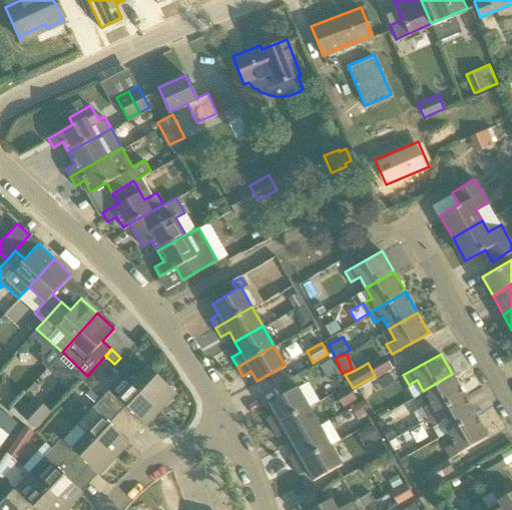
[(148,366),(133,382),(132,382),(160,408),(175,392),(148,366)]
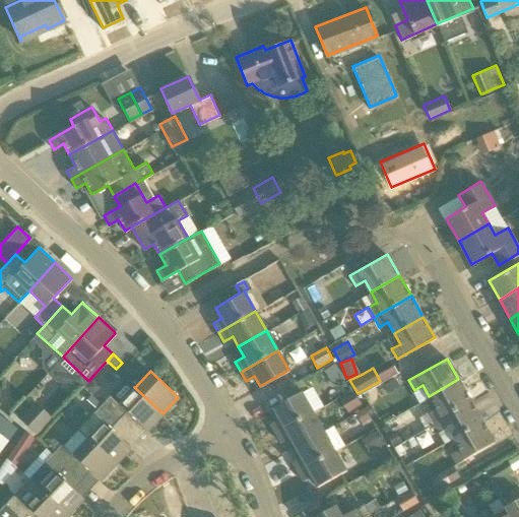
[(147,430),(163,413),(134,387),(135,387),(125,378),(102,403),(118,418),(126,410),(147,430)]
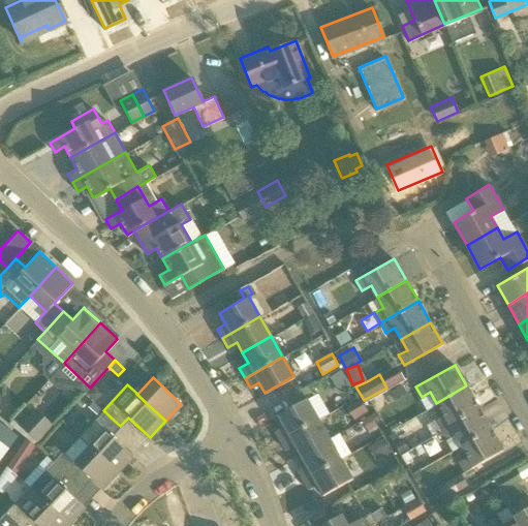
[(478,407),(466,385),(436,403),(443,414),(434,419),(440,429),(478,407)]
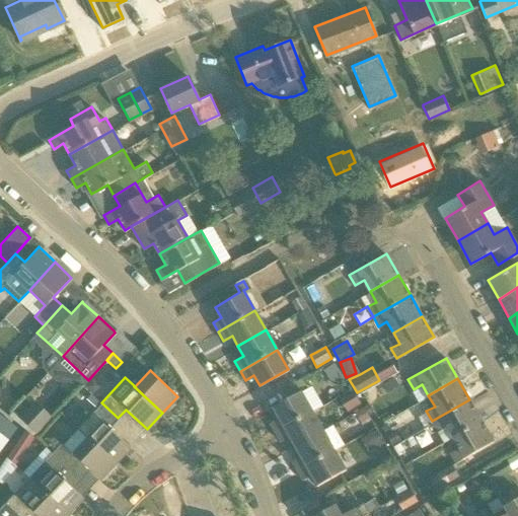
[(352,388),(339,396),(348,412),(361,403),(352,388)]
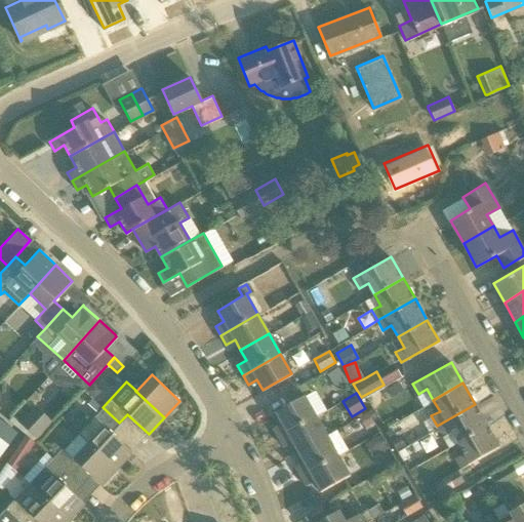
[(278,436),(315,414),(304,395),(275,411),(281,422),(273,427),(278,436)]
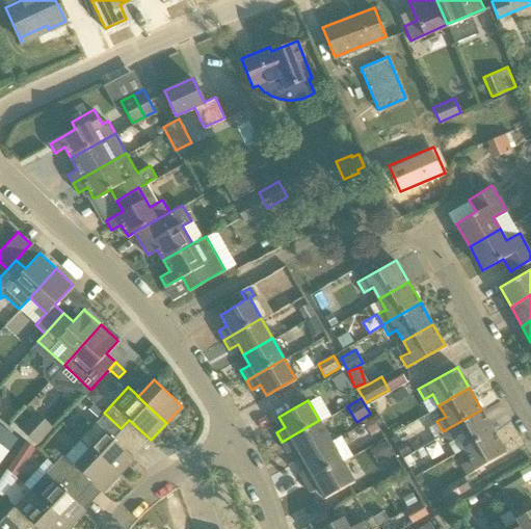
[(463,447),(494,430),(481,410),(443,431),(449,442),(457,437),(463,447)]
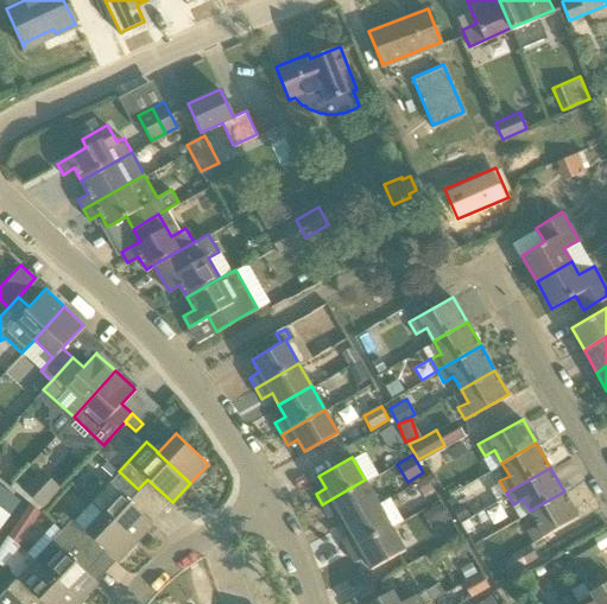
[(128,500),(138,489),(119,471),(108,482),(120,493),(102,512),(134,542),(153,522),(128,500)]
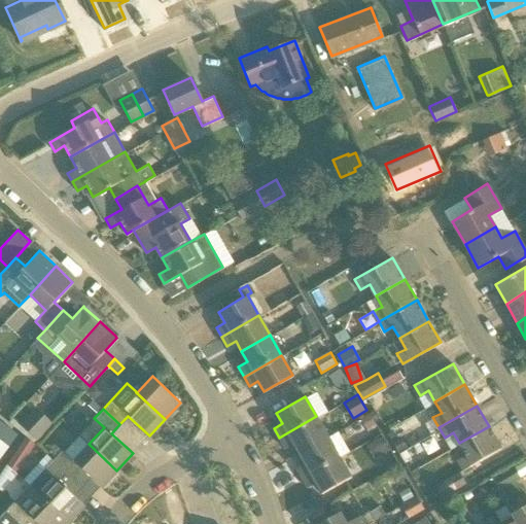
[(20,423),(35,439),(36,440),(48,427),(31,411),(20,423)]
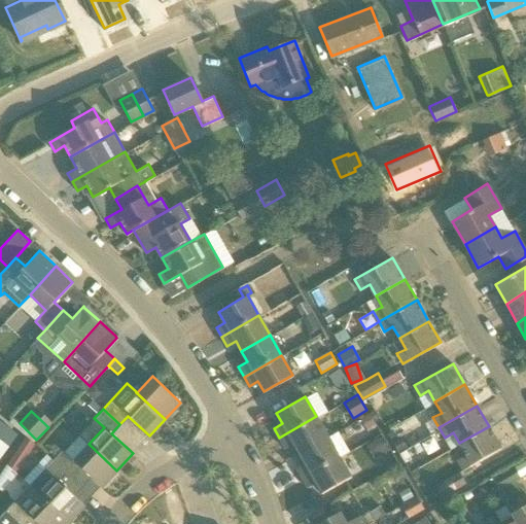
[(299,453),(327,437),(316,416),(279,438),(284,447),(293,443),(299,453)]
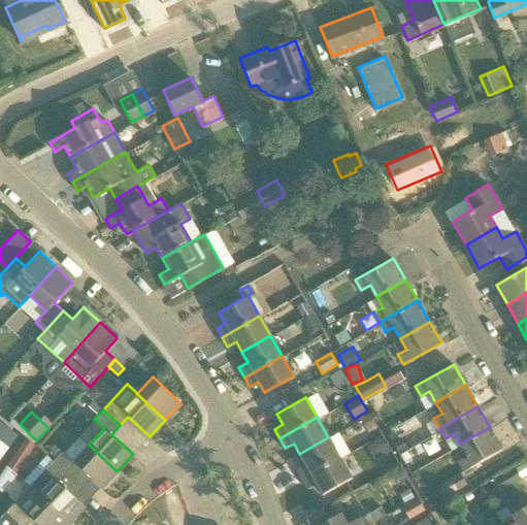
[(0,458),(18,434),(0,421),(0,458)]
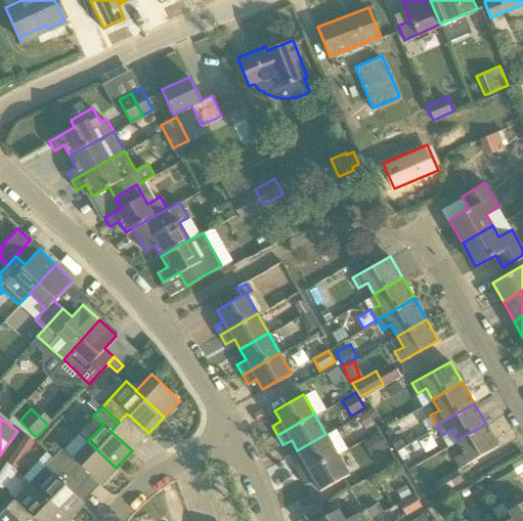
[(497,444),(486,424),(456,440),(463,451),(454,457),(460,466),(497,444)]
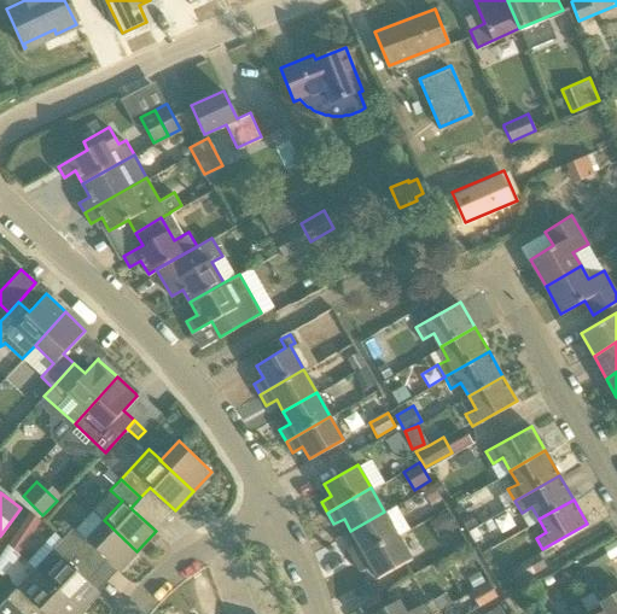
[(428,520),(436,536),(455,525),(446,509),(428,520)]
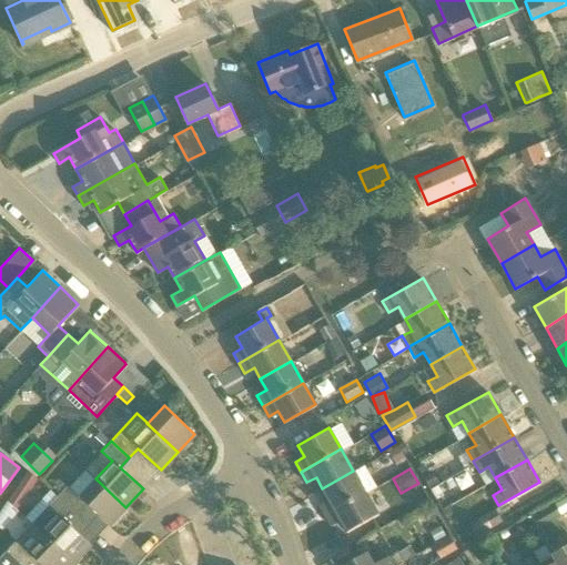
[(27,471),(19,482),(30,488),(38,477),(27,471)]
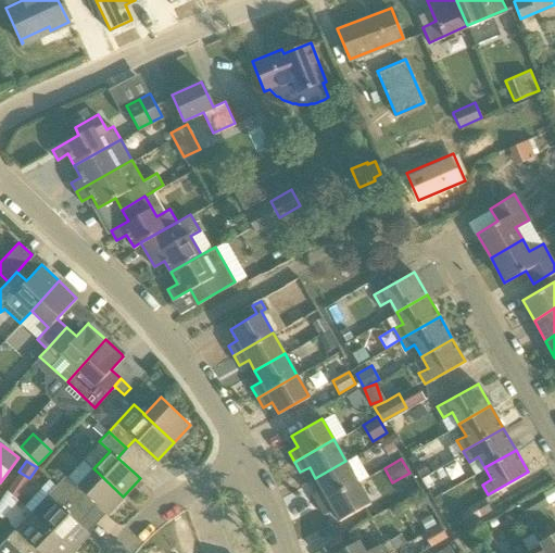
[(318,504),(357,481),(345,461),(315,478),(322,489),(312,493),(318,504)]
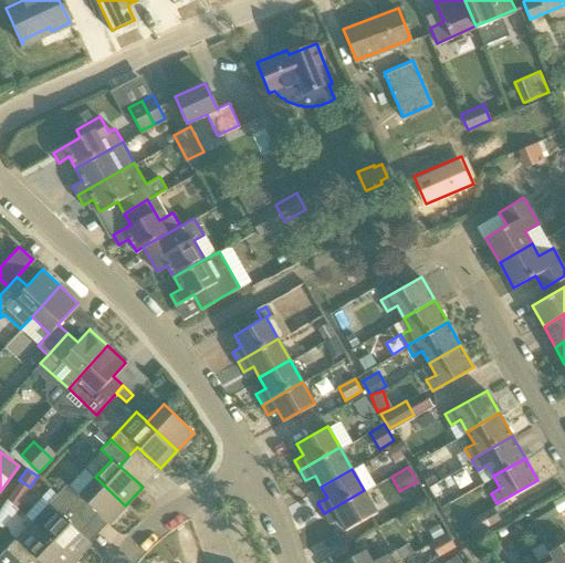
[(108,523),(125,506),(95,477),(79,494),(66,482),(58,492),(81,514),(90,504),(108,523)]
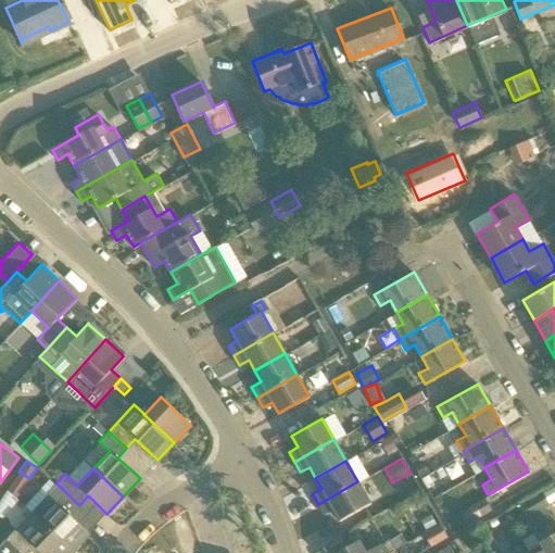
[(357,481),(318,504),(324,514),(332,508),(339,520),(382,495),(371,474),(357,481)]
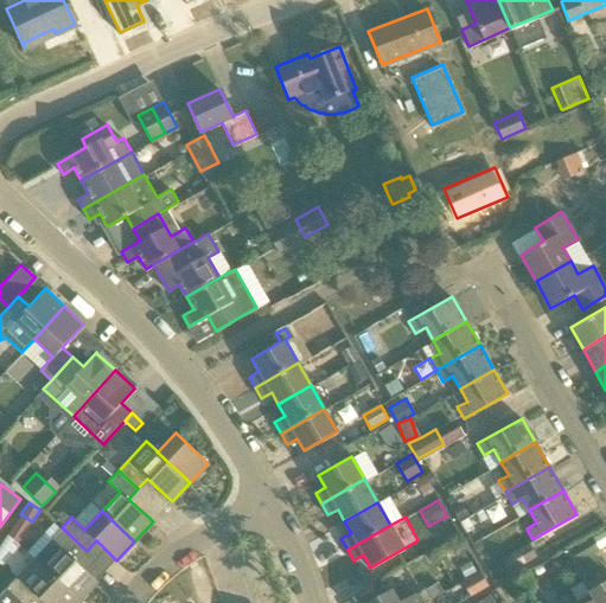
[(62,527),(33,557),(80,600),(97,581),(76,560),(87,551),(62,527)]
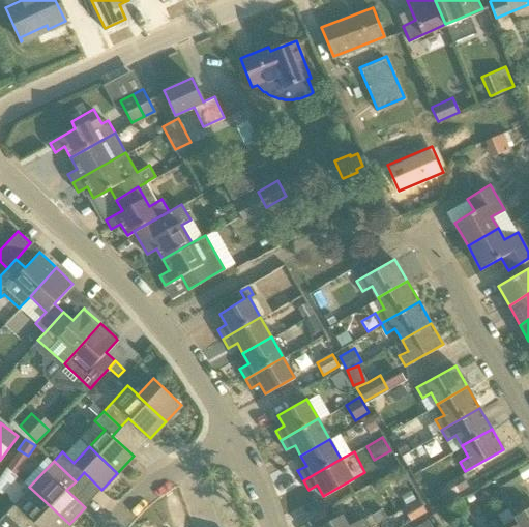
[(517,468),(496,480),(502,491),(523,479),(523,478),(517,468)]
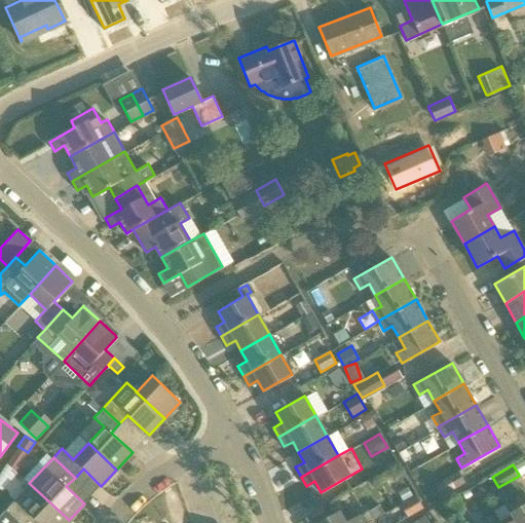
[(444,478),(433,484),(440,495),(451,489),(444,478)]
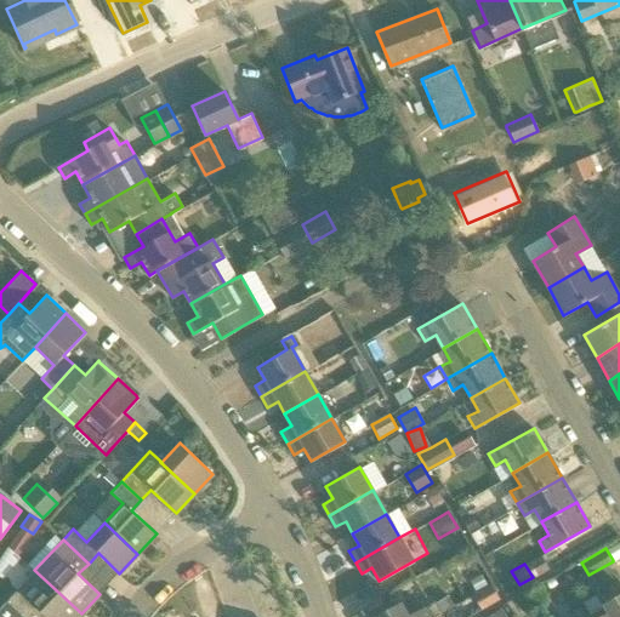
[(77,616),(81,613),(34,570),(5,601),(22,616),(77,616)]
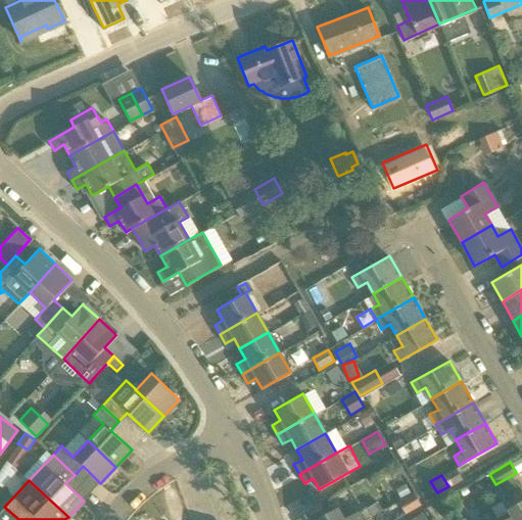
[(401,511),(416,506),(411,492),(396,499),(401,511)]
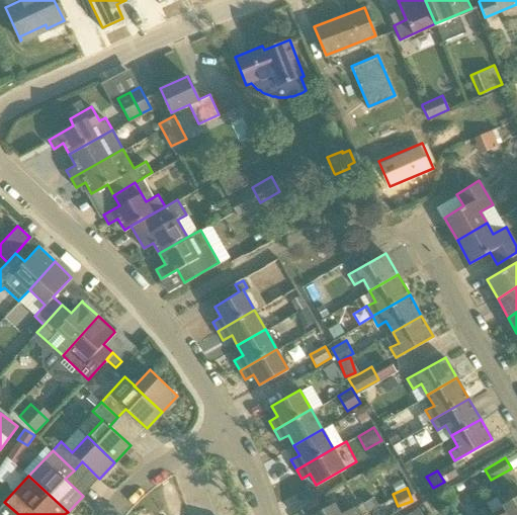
[(437,493),(426,500),(431,509),(442,502),(437,493)]
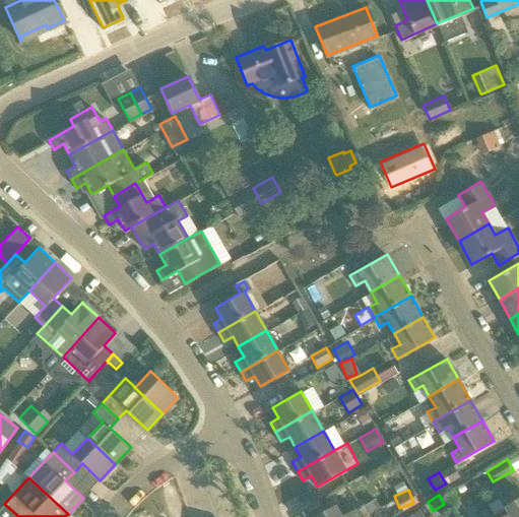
[(518,516),(518,497),(503,507),(507,513),(507,512),(510,516),(518,516)]
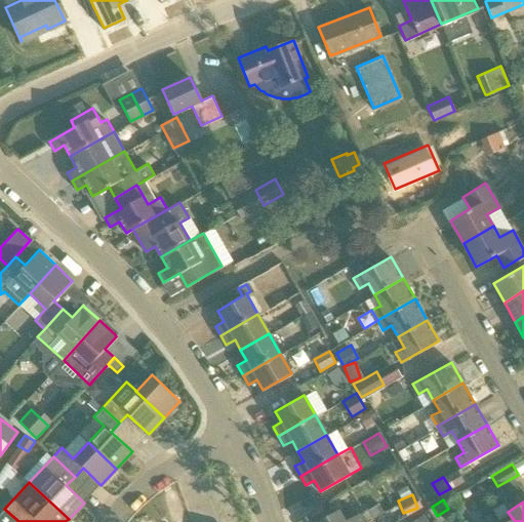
[(364,521),(372,517),(367,508),(363,511),(364,512),(359,515),(358,513),(345,520),(338,510),(316,521),(364,521)]
